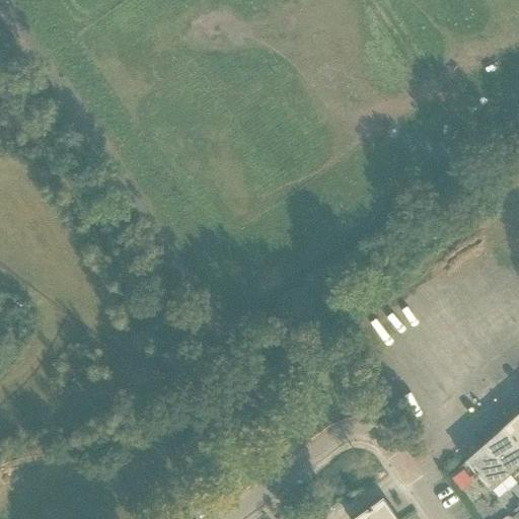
[(518,415),(504,428),(518,445),(518,415)]
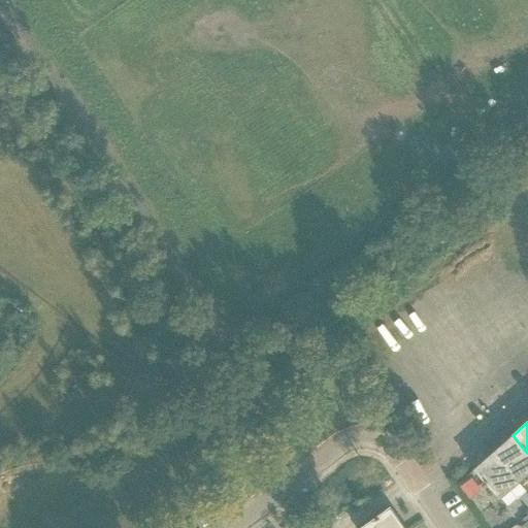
[(493,453),(520,483),(527,475),(527,453),(513,435),(493,453)]
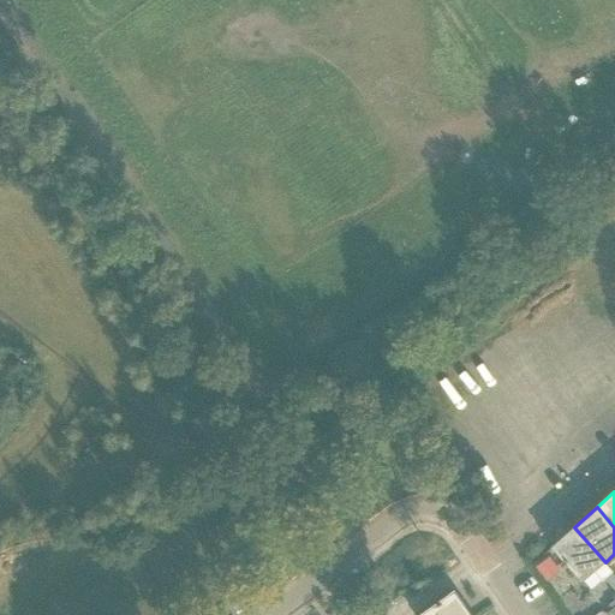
[(599,575),(609,567),(605,562),(574,527),(551,548),(581,583),(596,571),(599,575)]
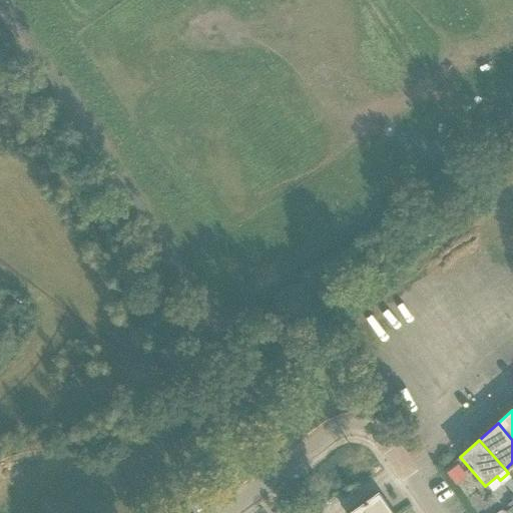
[(459,465),(449,474),(457,485),(468,477),(459,465)]
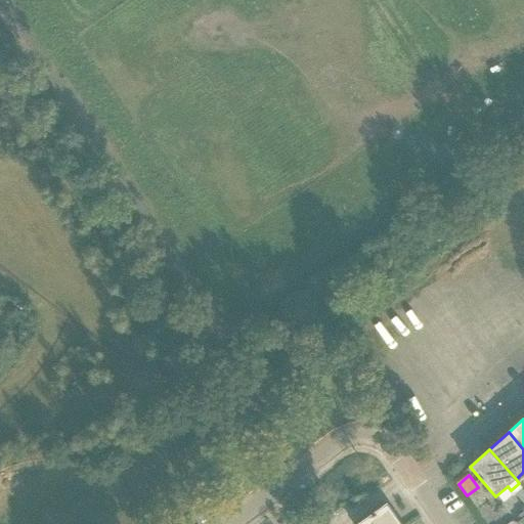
[(358,523),(401,523),(387,504),(358,523)]
